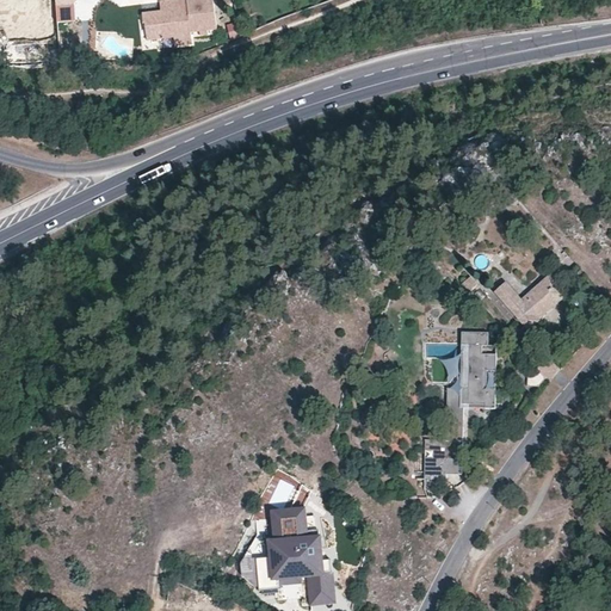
[(75,0),(55,0),(56,22),(74,20),(74,2),(75,0)]
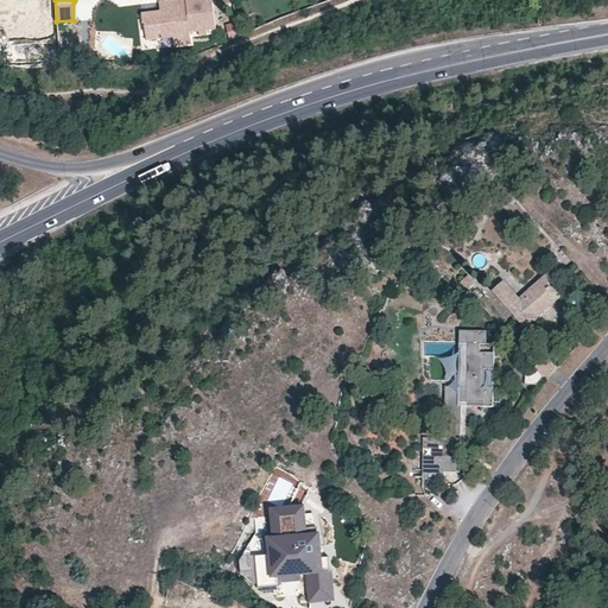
[(157,0),(158,8),(140,11),(141,20),(145,19),(147,37),(173,33),(175,46),(192,44),(191,37),(209,35),(208,31),(217,30),(214,0),(157,0)]
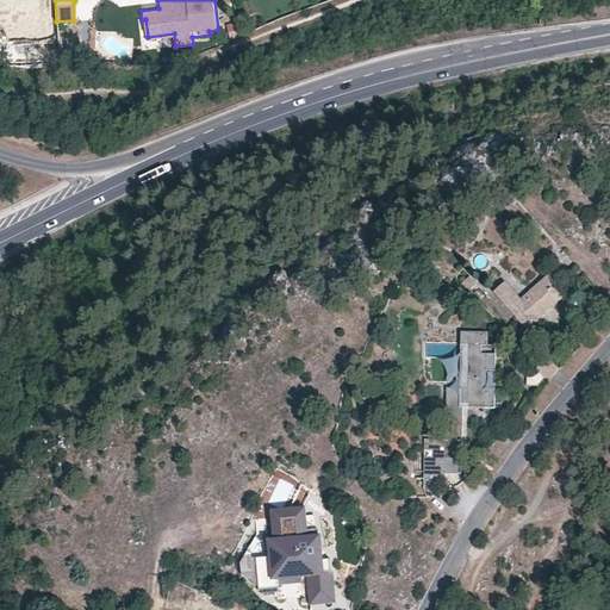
[(460,280),(467,287),(474,281),(467,274),(460,280)]
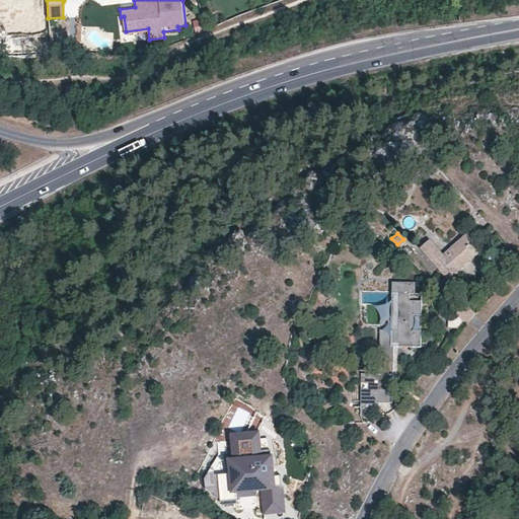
[(453,268),(472,251),(476,255),(482,250),(466,234),(443,255),(442,253),(433,263),(448,281),(458,273),(457,272),(453,268)]
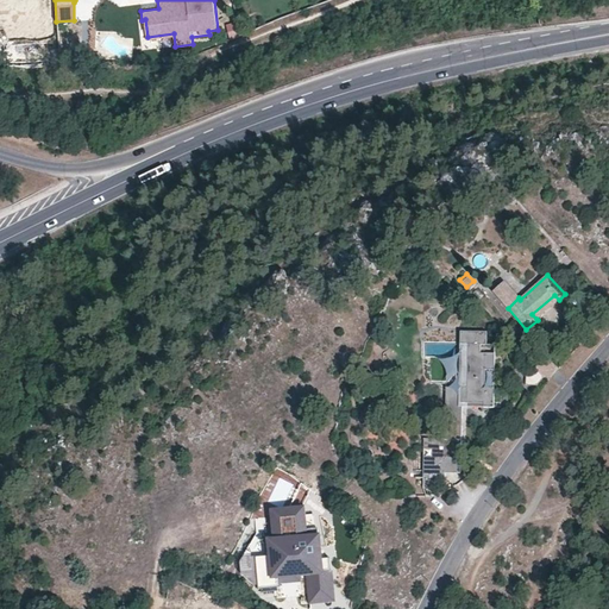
[(519,297),(498,276),(488,286),(508,308),(519,297)]
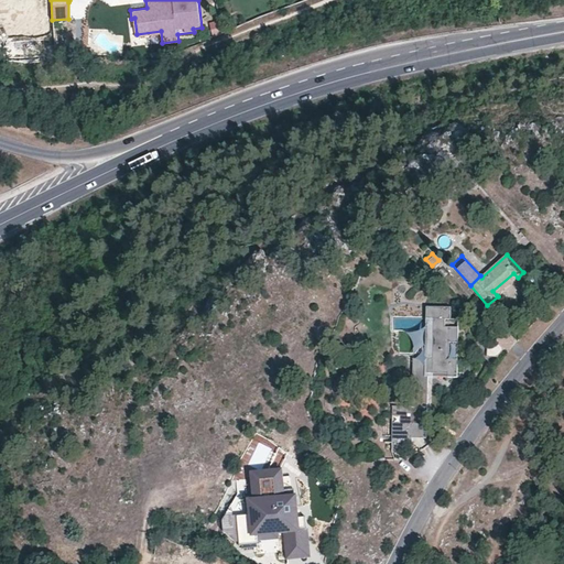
[(492,291),(497,295),(518,278),(513,273),(492,291)]
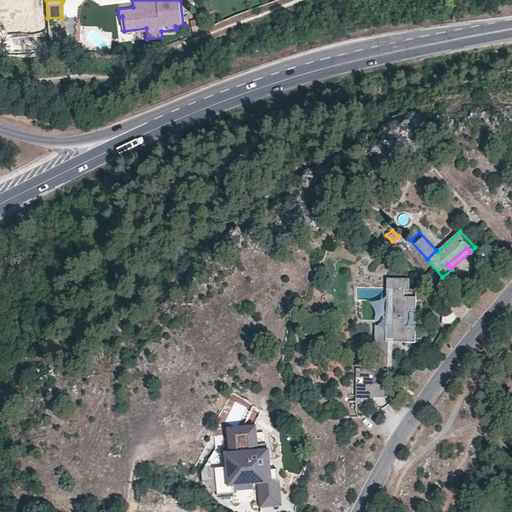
[(415,308),(415,295),(405,295),(405,287),(410,287),(410,276),(387,276),(387,323),(373,323),(373,347),(379,347),(379,354),(372,354),(372,365),(355,365),(354,396),(373,396),(373,393),(386,393),(386,339),(393,339),(393,335),(407,335),(407,338),(415,338),(415,322),(408,322),(408,308),(415,308)]
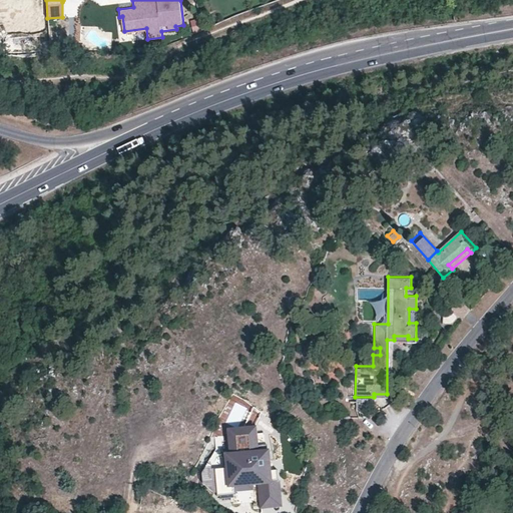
[(450,309),(460,319),(470,309),(460,299),(450,309)]
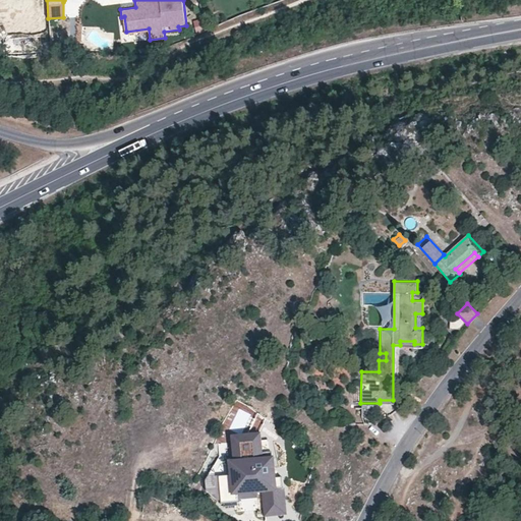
[(381,405),(385,413),(394,409),(390,401),(381,405)]
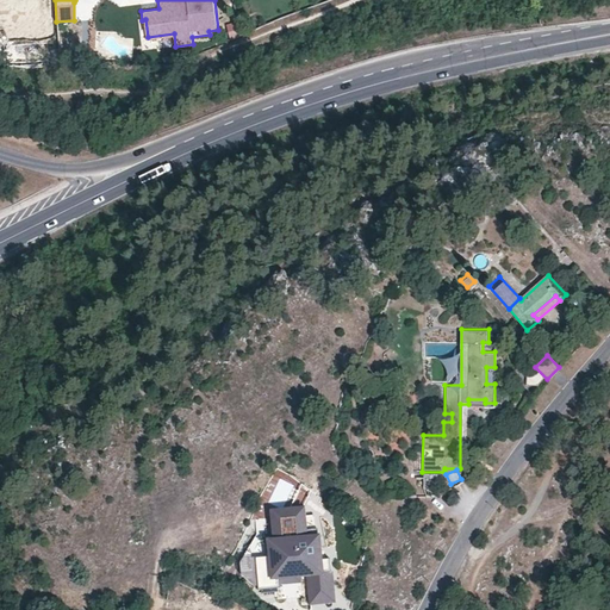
[(307,516),(306,508),(272,511),(274,543),(279,542),(277,515),(303,512),(303,516),(307,516)]
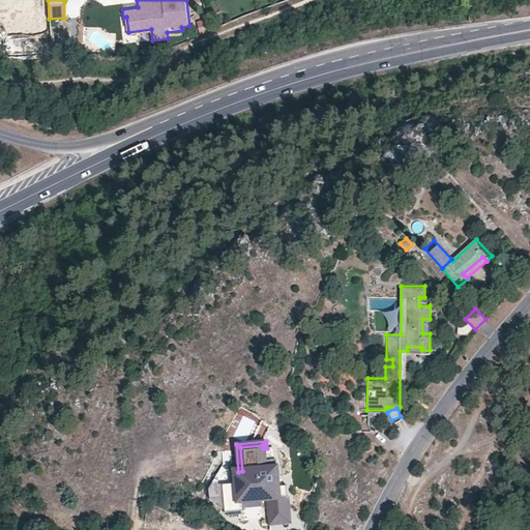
[(278,488),(276,467),(265,468),(265,462),(268,462),(268,452),(267,452),(267,448),(263,448),(263,445),(240,447),(242,471),(238,472),(237,472),(238,483),(223,484),(226,514),(228,514),(229,518),(242,516),(242,513),(245,512),(244,508),(244,502),(261,500),(268,500),(270,517),(291,514),(288,487),(278,488)]
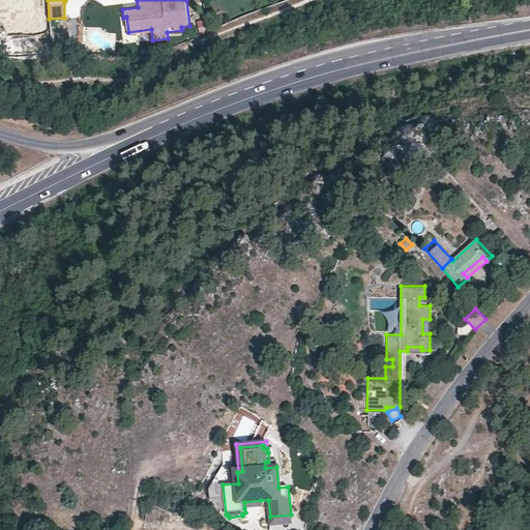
[(276,467),(275,451),(268,452),(268,462),(265,462),(265,468),(276,467)]
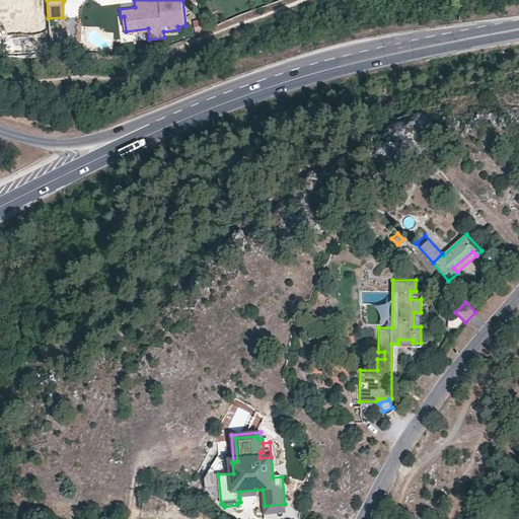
[(205,492),(216,491),(215,472),(204,473),(205,492)]
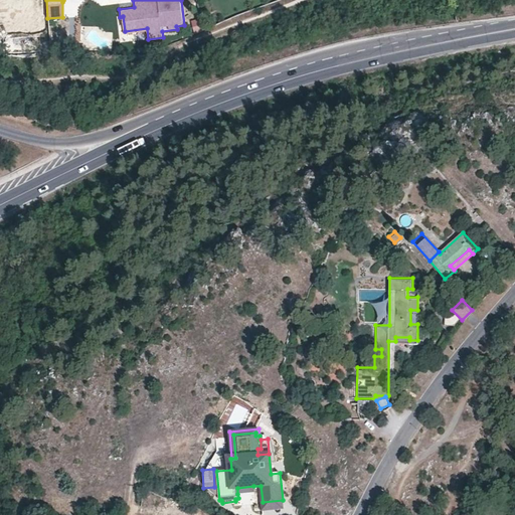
[(284,509),(283,500),(263,502),(264,511),(284,509)]
